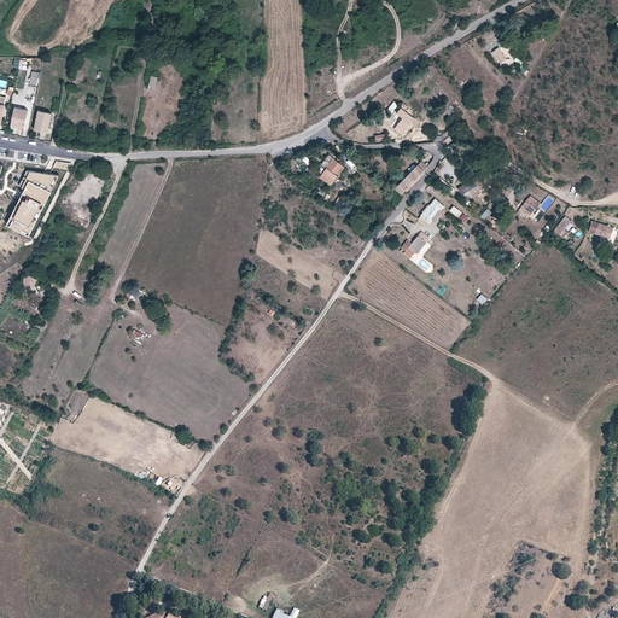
[(501,64),(507,59),(499,48),(493,53),(501,64)]
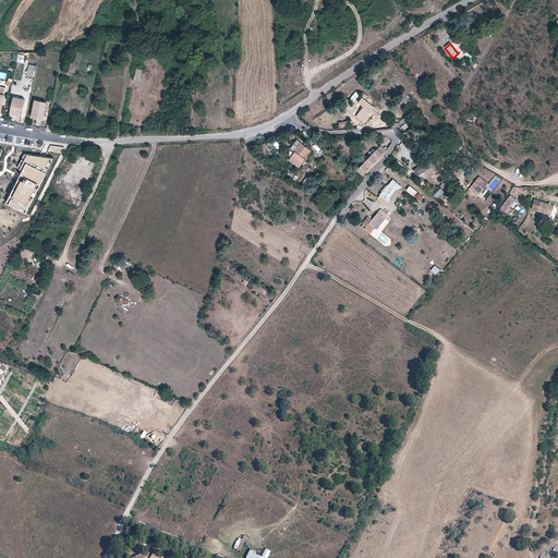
[(36,65),(29,64),(26,76),(34,77),(36,65)]
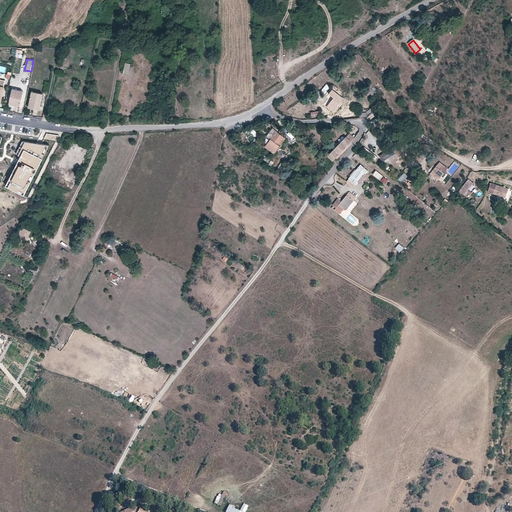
[(324,95),(330,87),(327,85),(321,92),(324,95)]
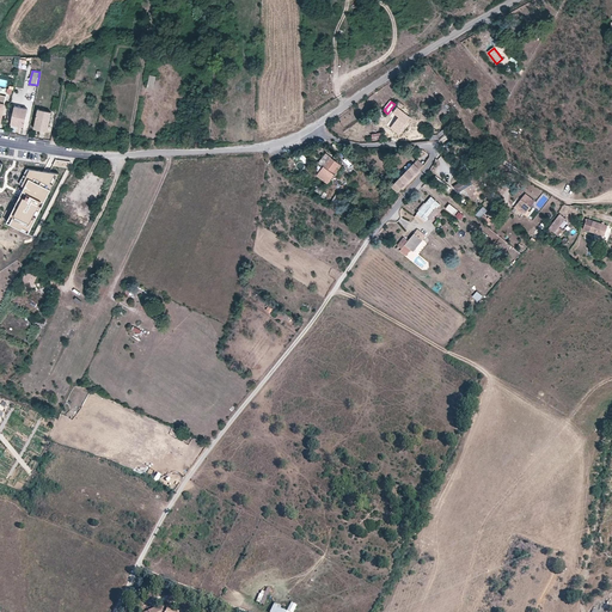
[(16,106),(11,124),(24,127),(28,109),(16,106)]
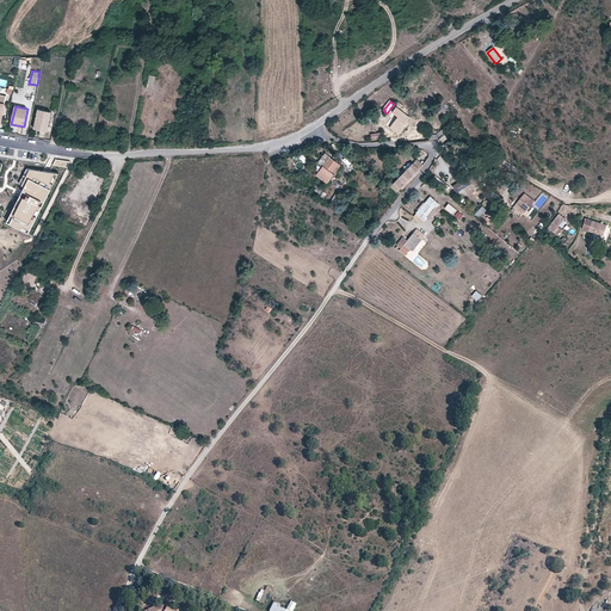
[(51,112),(38,109),(35,129),(48,130),(49,129),(48,128),(51,112)]
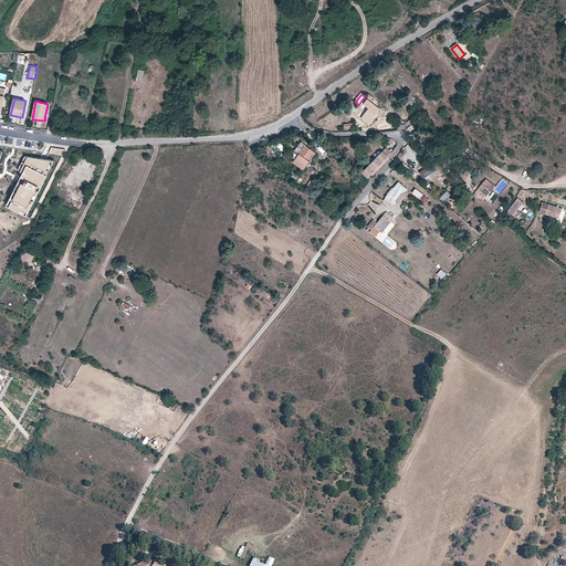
[(369,124),(375,118),(373,116),(376,113),(379,108),(373,103),(362,117),(369,124)]
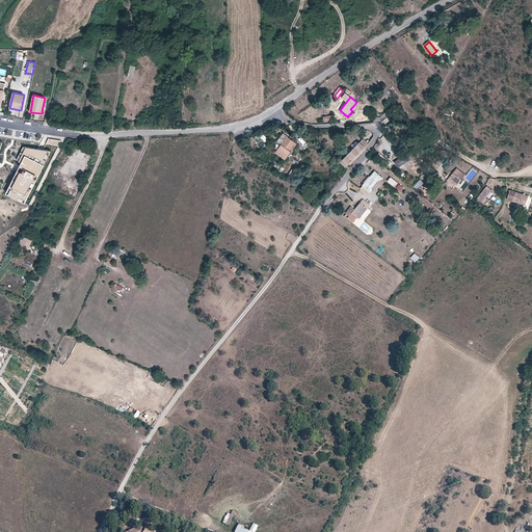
[(381,115),(383,118),(390,113),(390,112),(388,109),(381,115)]
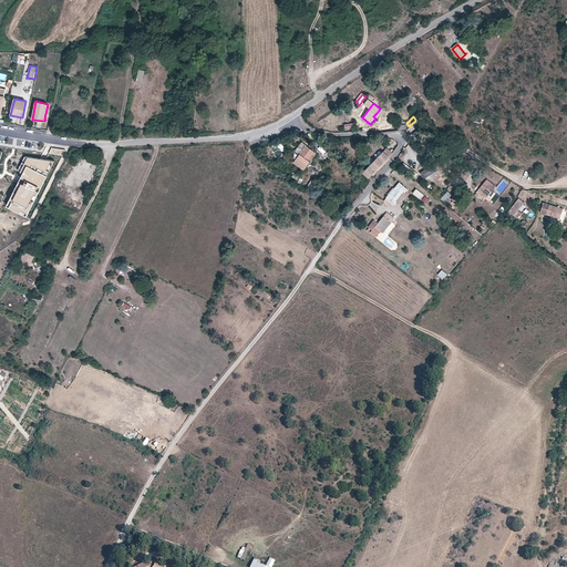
[(300,154),(294,162),(305,169),(310,161),(309,160),(315,151),(302,142),(295,151),(300,154)]
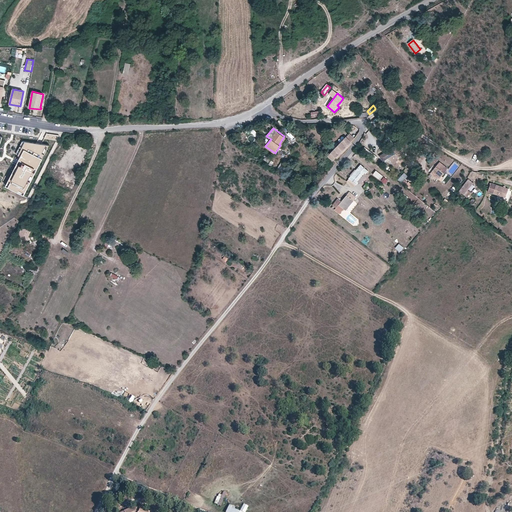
[(398,136),(394,131),(389,134),(394,140),(398,136)]
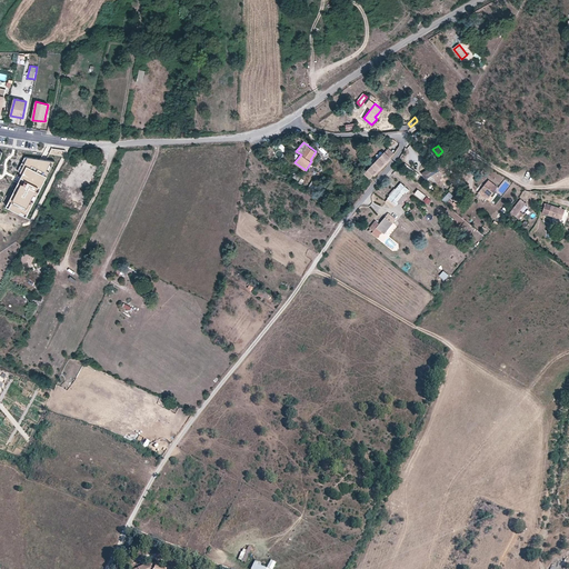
[(389,148),(365,173),(370,178),(373,175),(375,176),(391,159),(390,158),(390,157),(395,153),(389,148)]
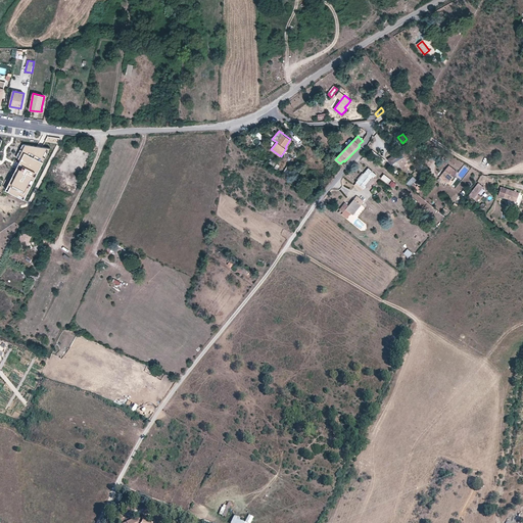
[(51,148),(27,143),(24,150),(26,151),(21,158),(20,158),(19,161),(22,162),(20,167),(18,165),(7,189),(26,198),(51,148)]
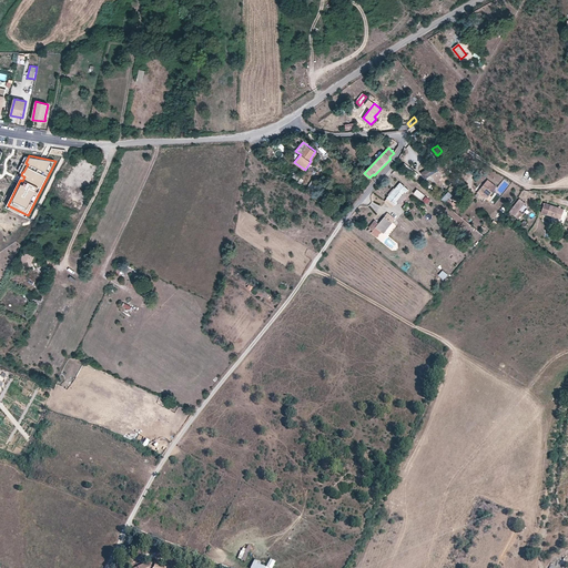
[(26,163),(22,162),(19,170),(22,172),(23,172),(28,164),(26,163)]
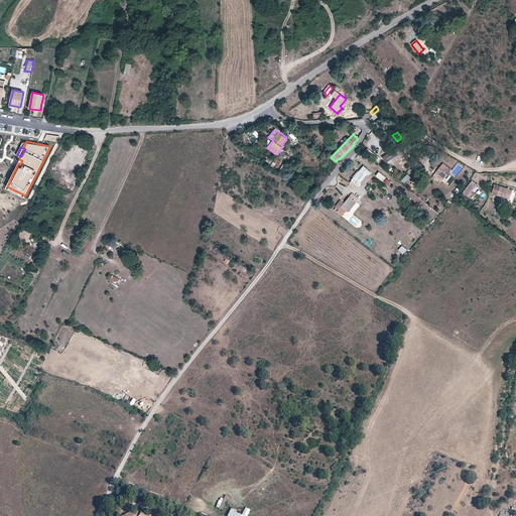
[(402,152),(399,147),(383,157),(386,162),(392,158),(397,166),(403,163),(398,154),(402,152)]
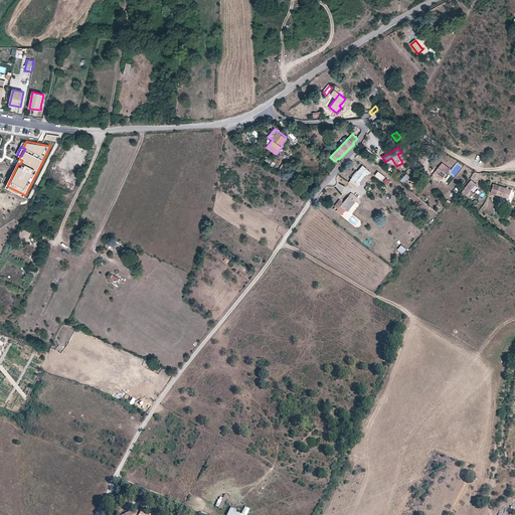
[(283,163),(278,169),(285,174),(290,167),(283,163)]
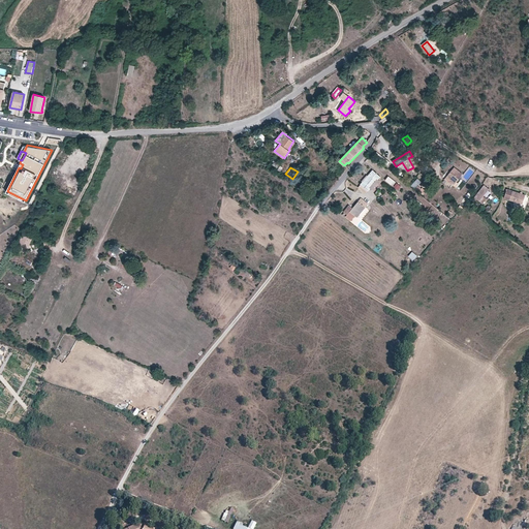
[(454,186),(456,183),(459,179),(462,175),(454,167),(445,179),(454,186)]
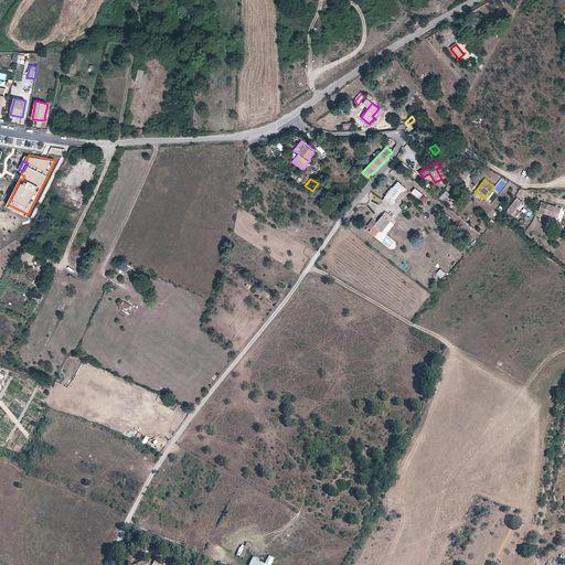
[(404,191),(406,189),(398,181),(393,188),(392,187),(386,193),(386,194),(384,196),(385,198),(383,200),(390,206),(393,203),(393,204),(395,201),(394,200),(403,191),(404,191)]
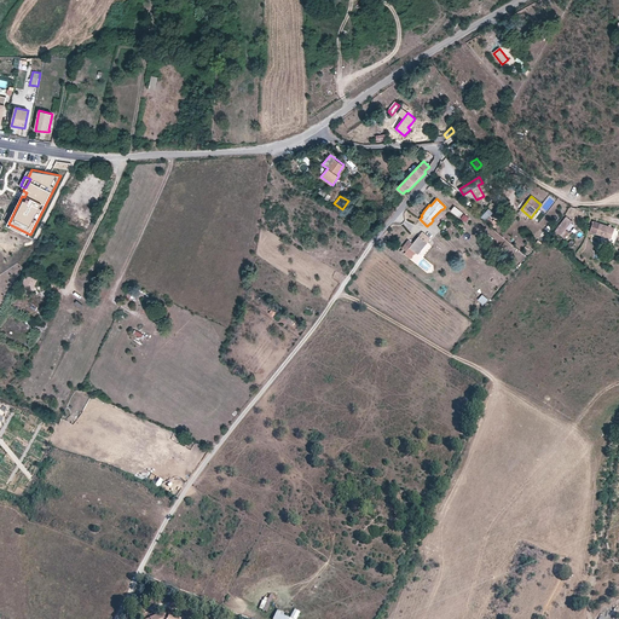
[(463,213),(455,207),(451,210),(460,218),(463,213)]
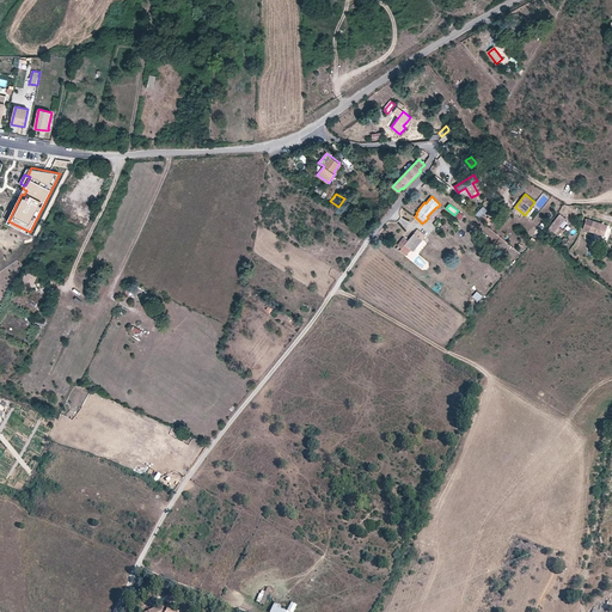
[(565,219),(560,214),(549,228),(550,228),(552,231),(555,232),(558,227),(565,219)]
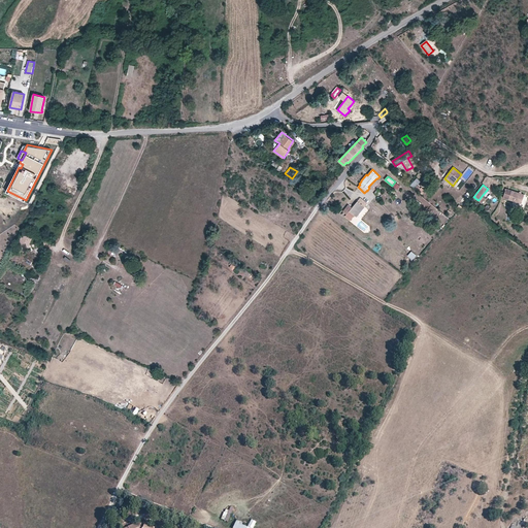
[(524,194),(506,188),(503,197),(521,203),(524,194)]
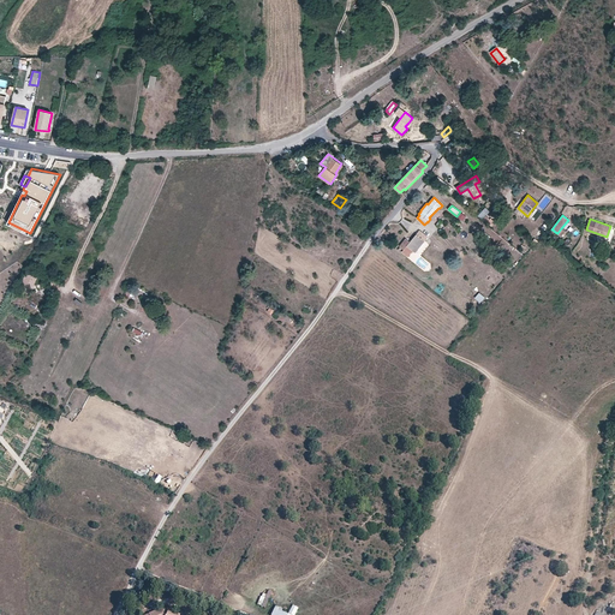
[(424,240),(428,237),(421,230),(410,242),(406,238),(399,246),(404,250),(407,245),(416,252),(425,242),(424,240)]
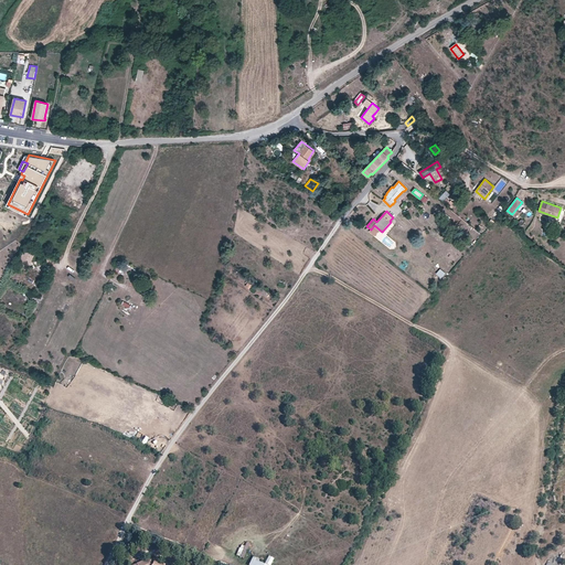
[(441,278),(446,273),(440,268),(436,274),(441,278)]
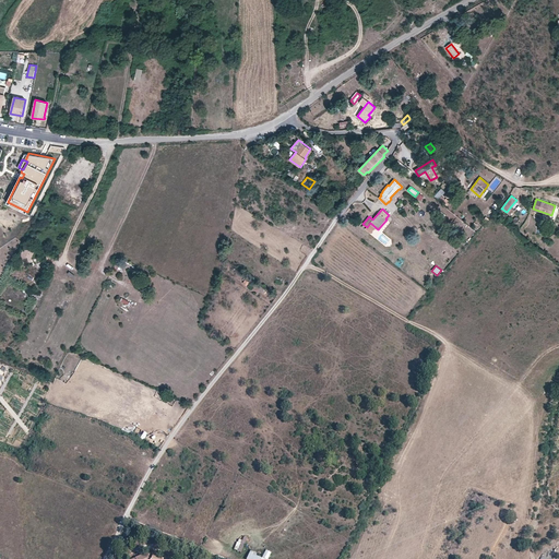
[(245,535),(238,550),(241,552),(248,537),(245,535)]
